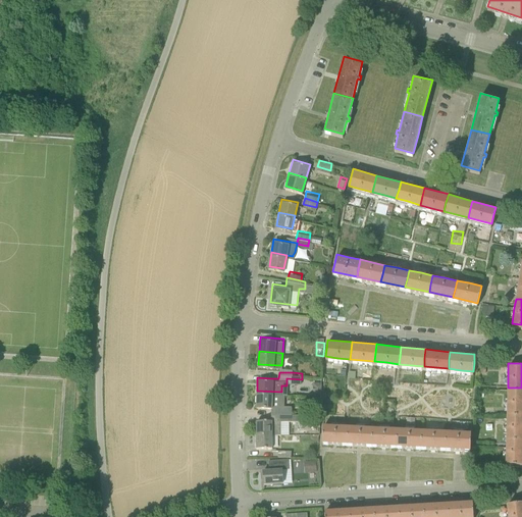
[(313,392),(321,392),(321,378),(314,377),(313,392)]
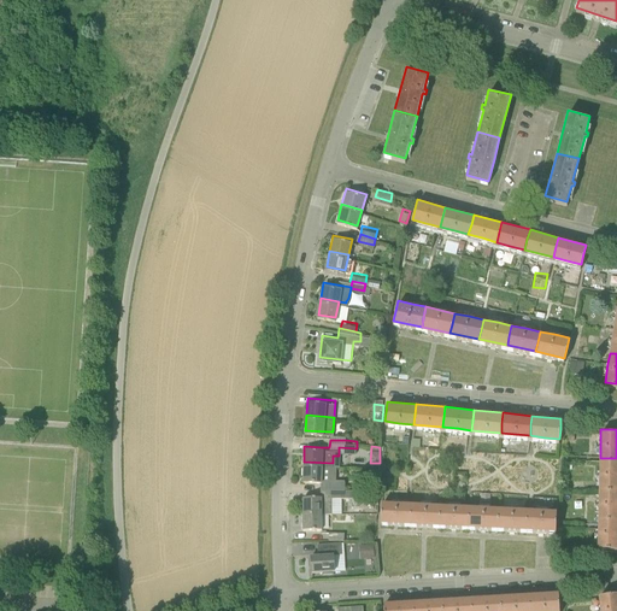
[(599,468),(599,477),(599,487),(616,487),(616,458),(600,458),(599,468)]
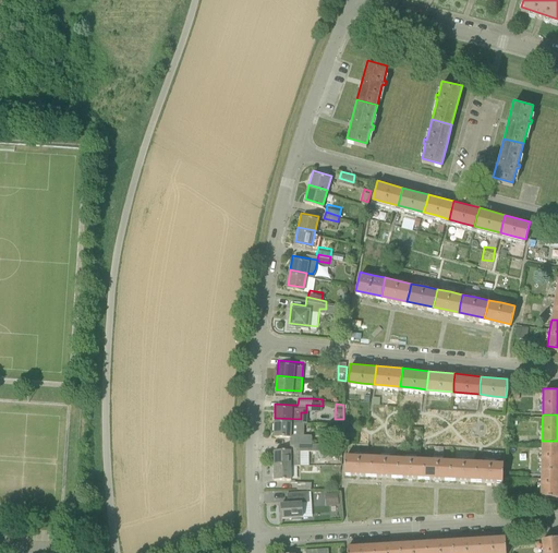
[(290,441),(312,440),(312,431),(304,431),(304,419),(301,419),(275,418),(274,433),(290,433),(290,441)]
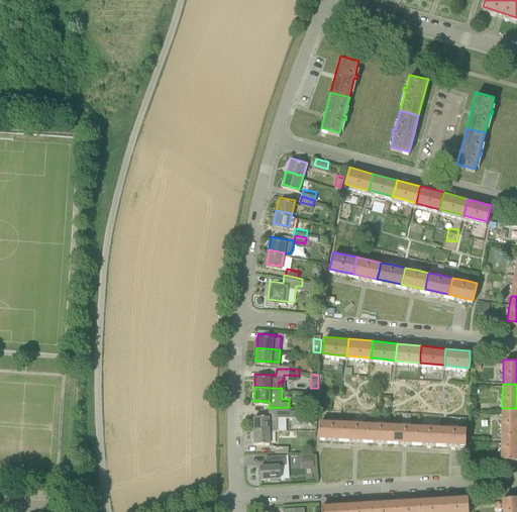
[(253,427),(270,427),(270,426),(279,426),(279,413),(302,414),(302,407),(289,407),(269,408),(269,413),(253,414),(253,427)]
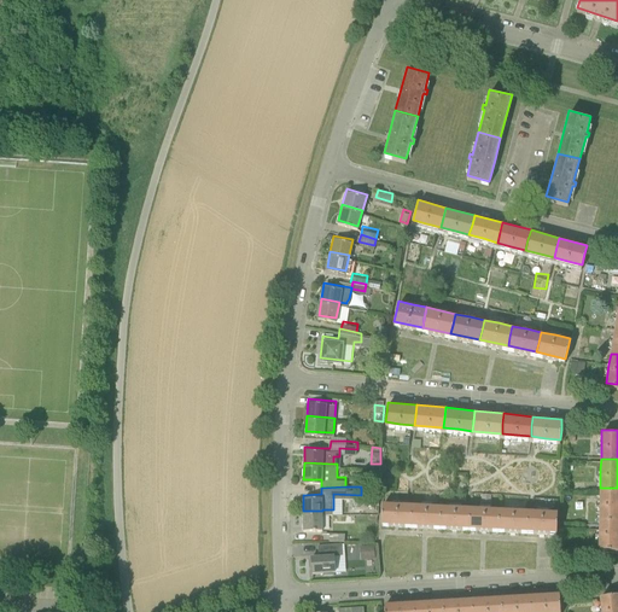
[(617,518),(617,488),(600,488),(600,499),(600,508),(599,518),(617,518)]
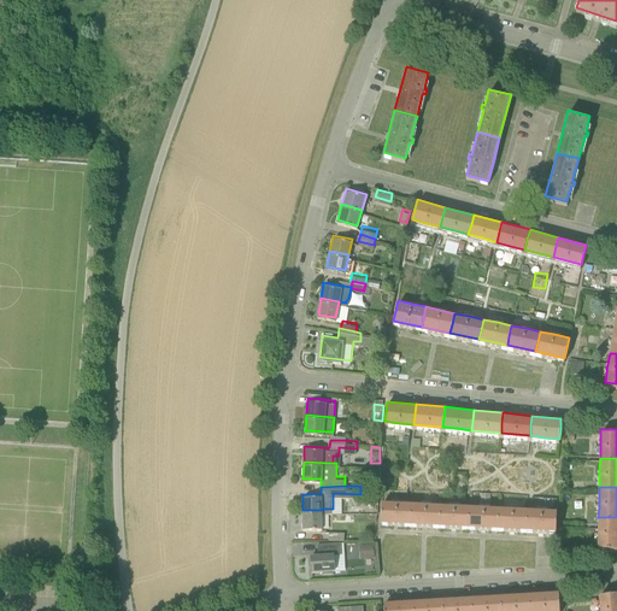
[(381,521),(410,522),(411,511),(411,501),(397,500),(382,499),(382,510),(381,521)]
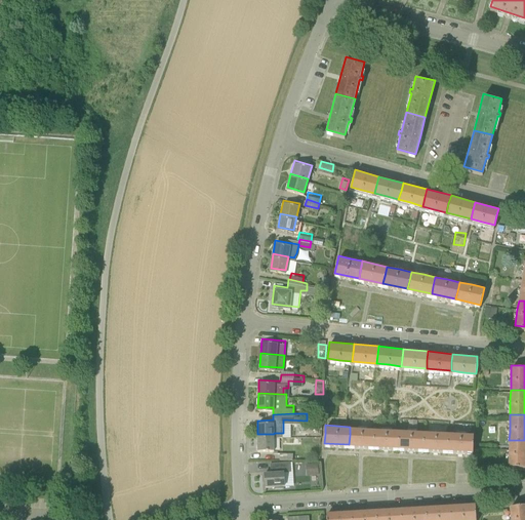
[(374,428),(362,427),(350,427),(350,435),(349,444),(373,445),(374,436),(374,428)]
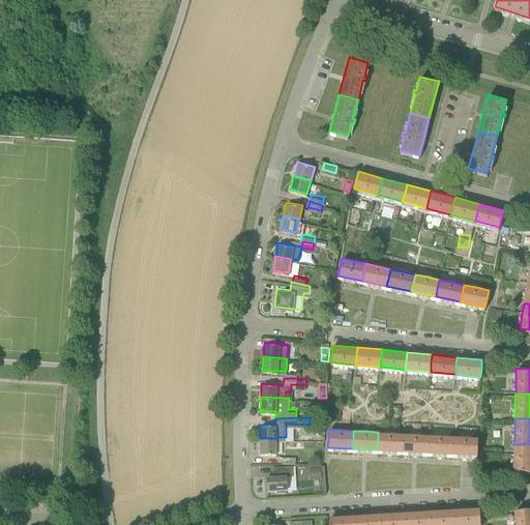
[(377,449),(402,450),(403,442),(403,433),(390,433),(378,432),(378,440),(377,449)]
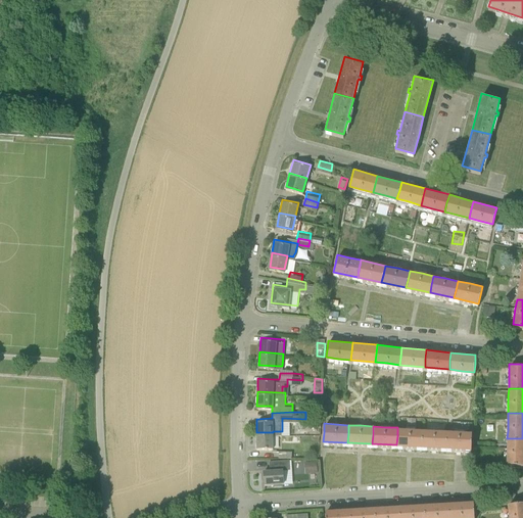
[(422,446),(422,437),(423,428),(410,428),(397,427),(397,436),(396,444),(422,446)]
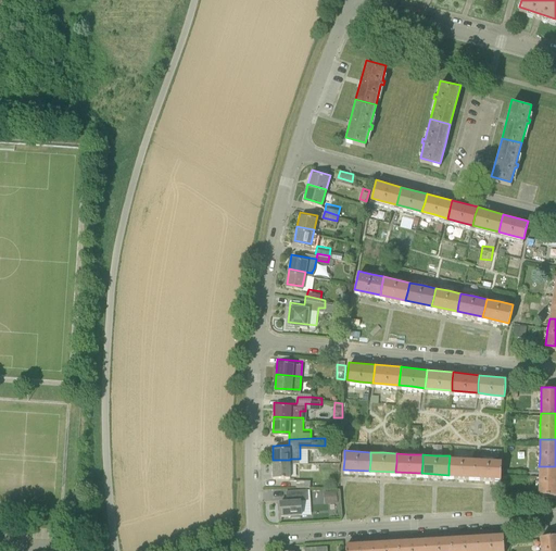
[(449,475),(475,476),(475,466),(476,458),(463,456),(450,455),(449,465),(449,475)]
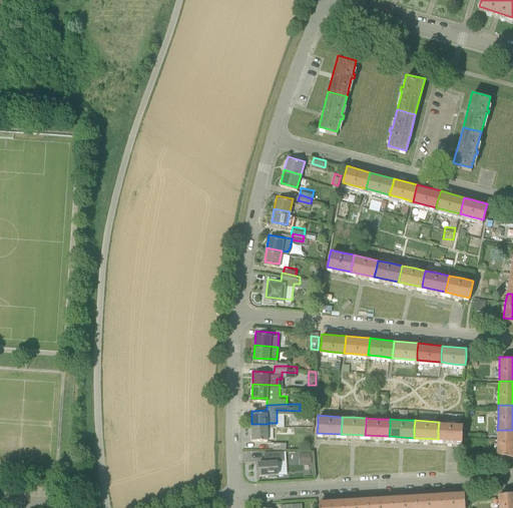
[(462,440),(462,431),(463,423),(451,422),(439,422),(438,430),(438,439),(462,440)]
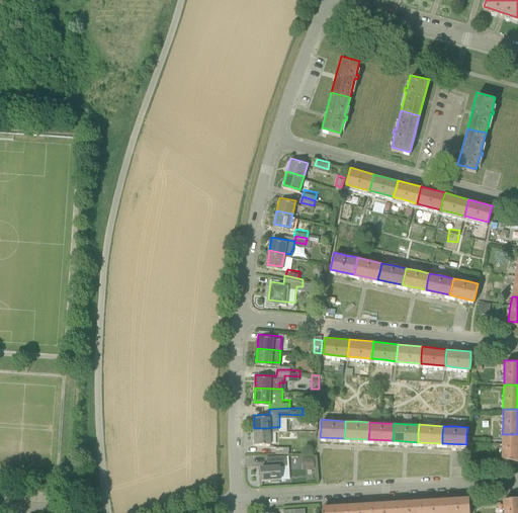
[(270,428),(254,428),(254,441),(270,441),(270,428)]
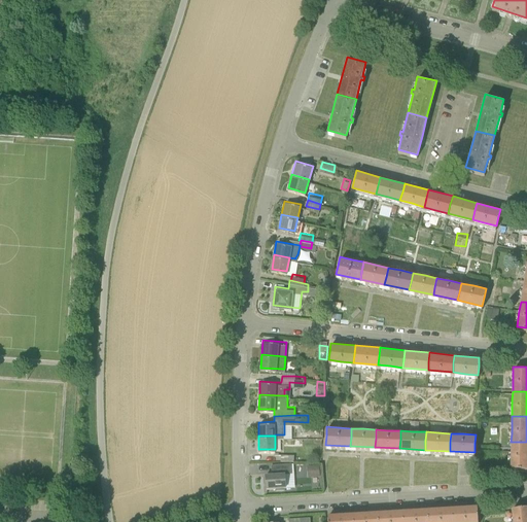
[(511,450),(511,458),(511,466),(526,466),(526,442),(511,442),(511,450)]
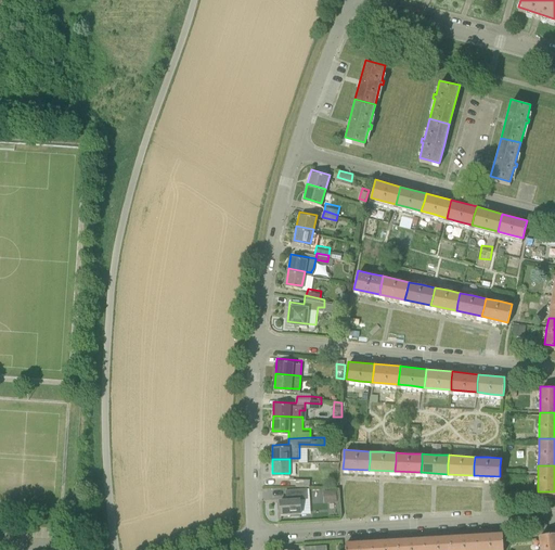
[(286,497),(279,497),(280,511),(289,511),(291,513),(298,512),(298,510),(300,510),(299,496),(307,496),(307,485),(285,486),(286,497)]
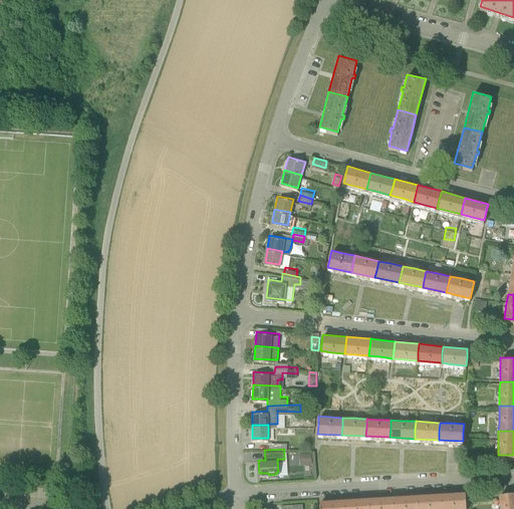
[(312,460),(312,449),(300,450),(301,461),(312,460)]
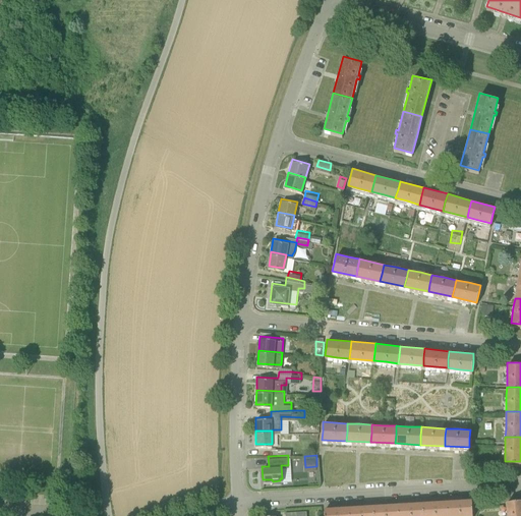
[(465,515),(472,515),(472,506),(471,498),(447,500),(448,508),(448,515),(465,515)]
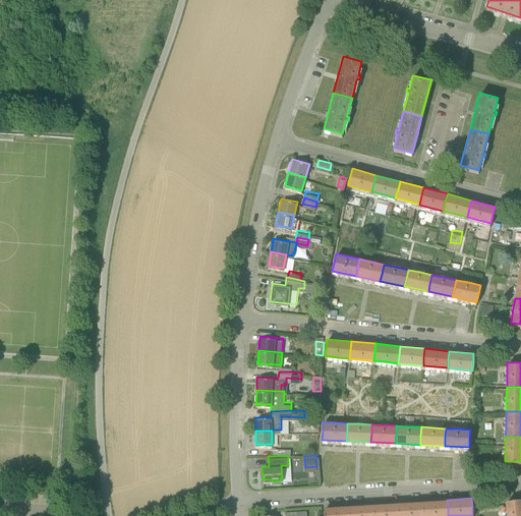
[(520,515),(520,499),(506,501),(507,509),(507,515),(520,515)]
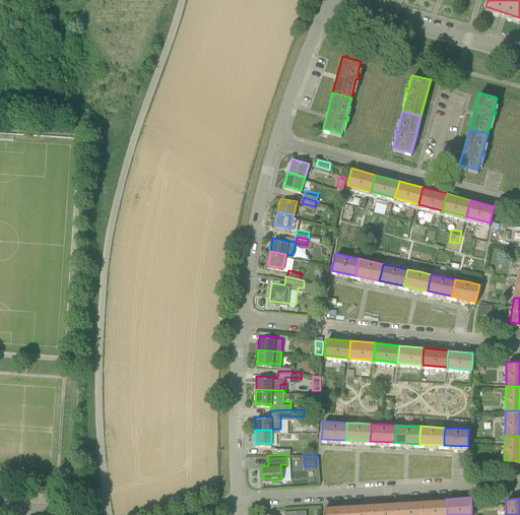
[(447,514),(447,507),(446,499),(421,500),(421,508),(421,514),(447,514)]
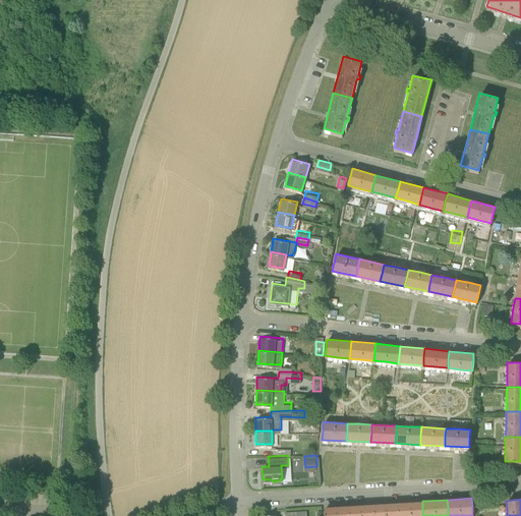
[(398,515),(422,515),(422,509),(422,501),(398,503),(398,510),(398,515)]
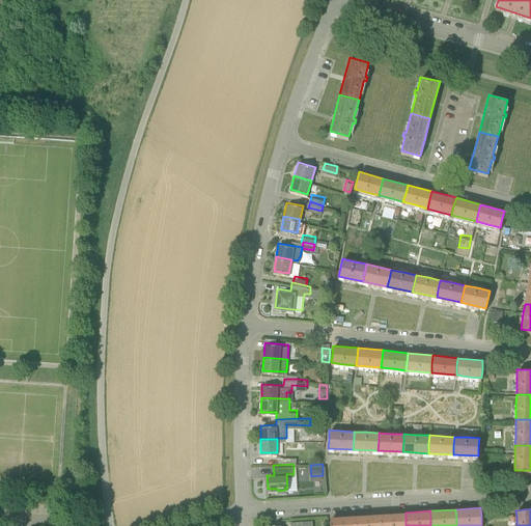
[(406,525),(406,520),(406,513),(381,514),(381,522),(381,525),(406,525)]
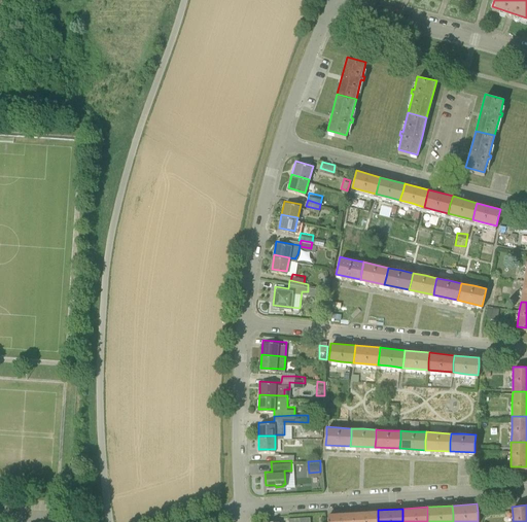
[(378,521),(378,518),(378,510),(353,511),(353,519),(353,521),(378,521)]
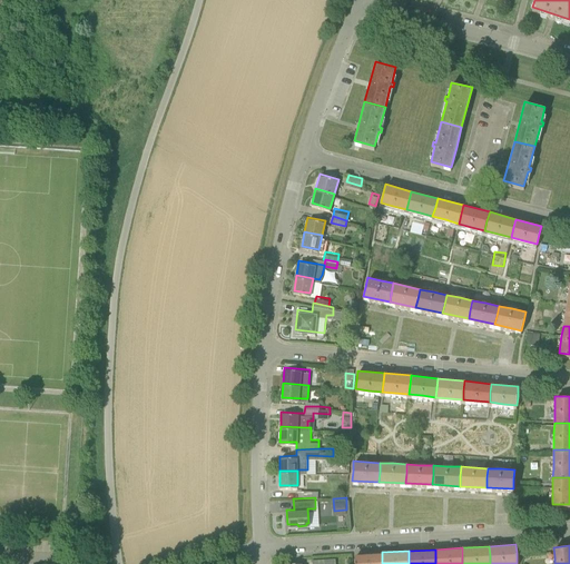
[(382,563),(382,561),(382,552),(354,554),(355,562),(354,563),(382,563)]
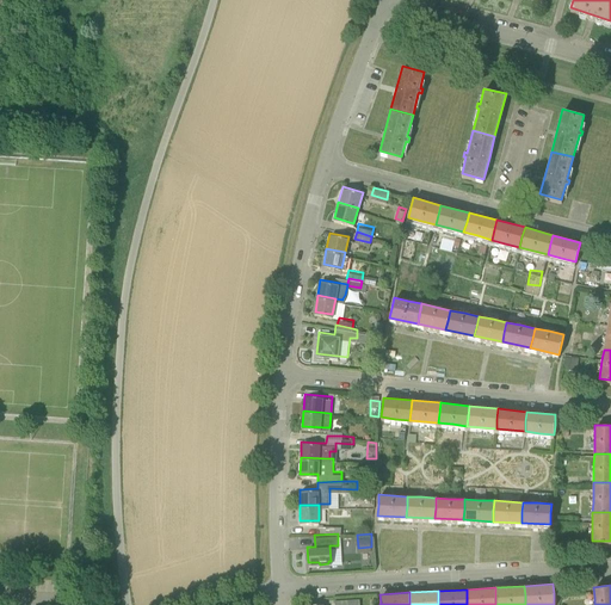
All buildings are outlined.
